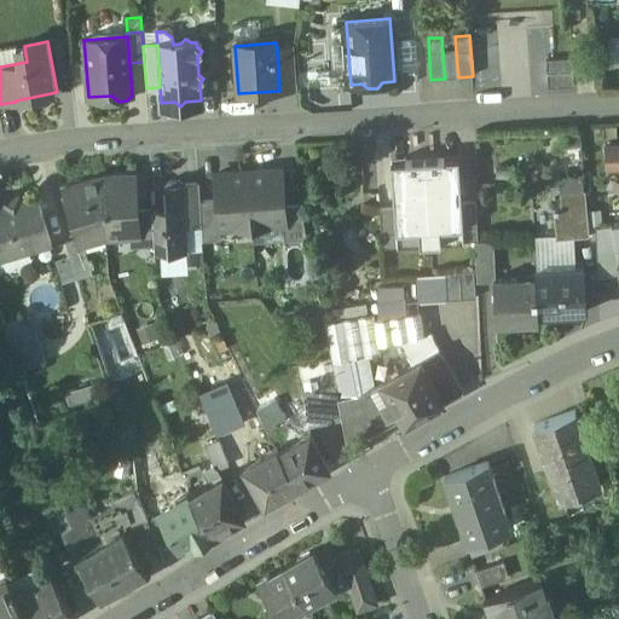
[(294,47),(277,48),(279,88),(296,87),(294,47)]
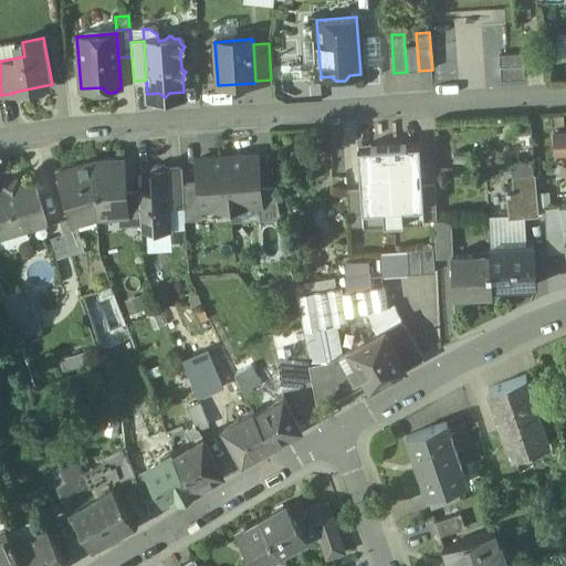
[(417,46),(405,48),(407,72),(419,71),(417,46)]
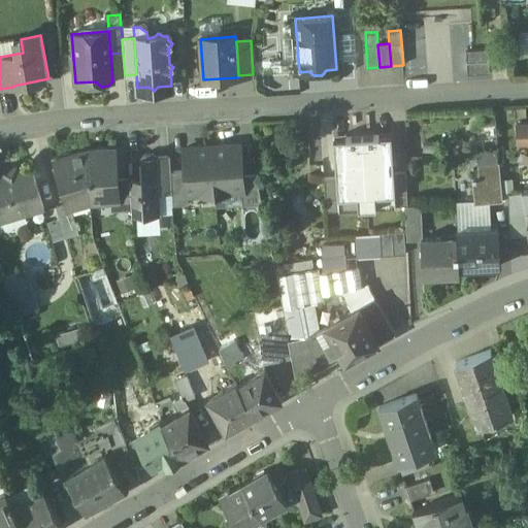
[(488,50),(465,51),(466,63),(489,62),(488,50)]
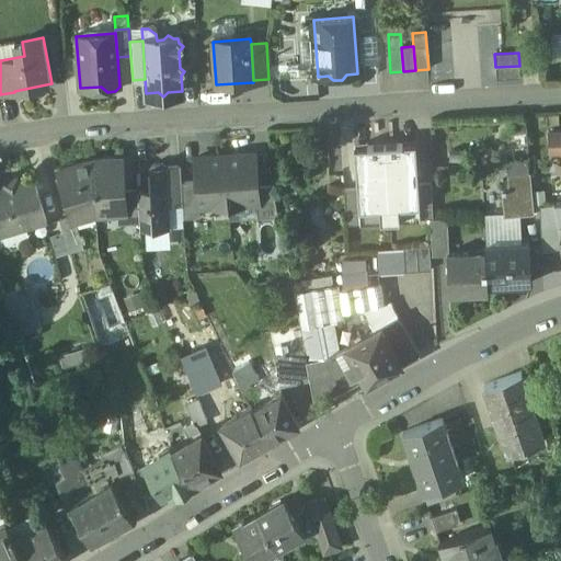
[(519,66),(495,67),(496,80),(521,79),(519,66)]
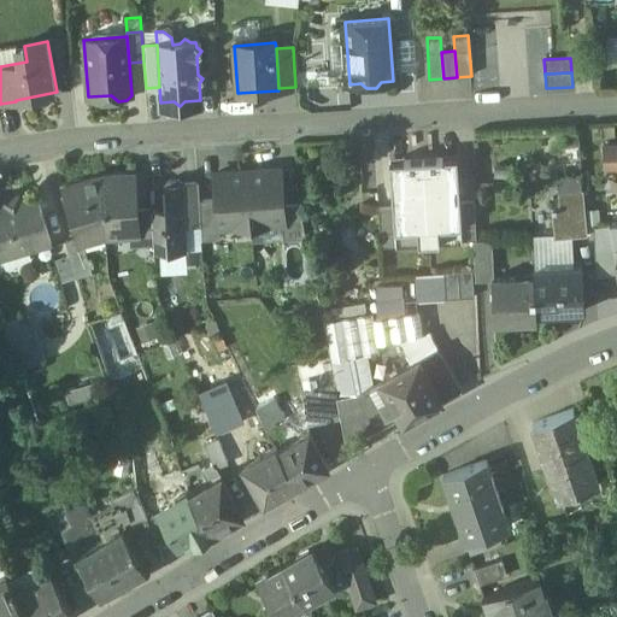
[(616,144),(603,145),(604,168),(616,166),(616,144)]
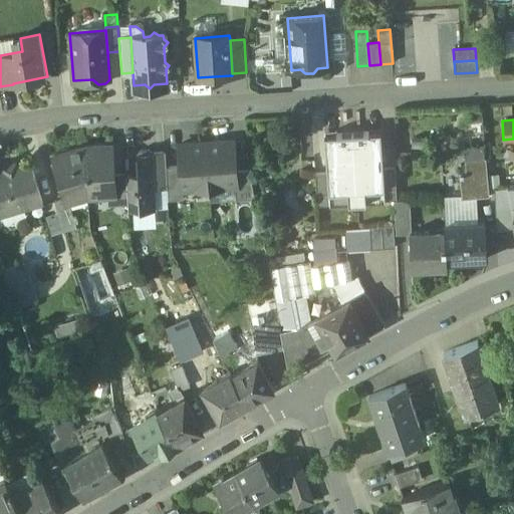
[(381,131),(353,133),(357,203),(366,202),(365,190),(384,189),(383,168),(381,131)]
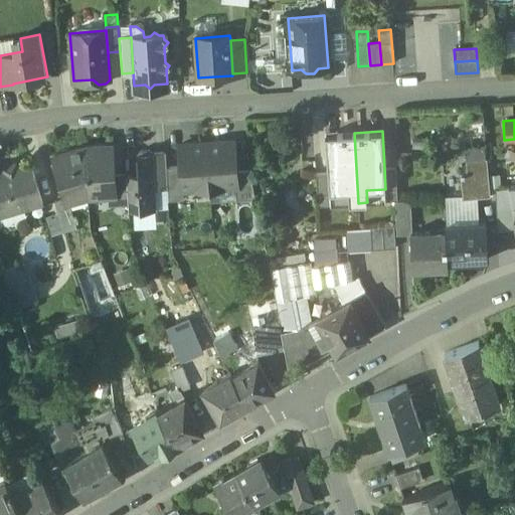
[(354,133),(326,135),(328,172),(330,193),(349,191),(350,203),(358,203),(354,133)]
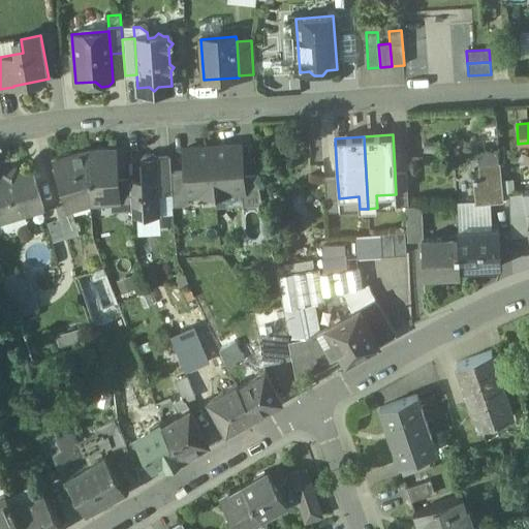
[(241,145),(212,147),(216,193),(243,192),(244,192),(243,177),(241,145)]
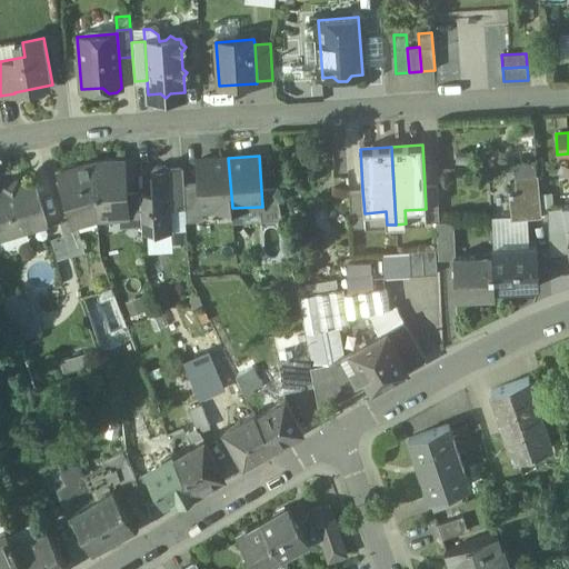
[(228,158),(198,160),(200,183),(201,210),(203,210),(232,208),(228,158)]
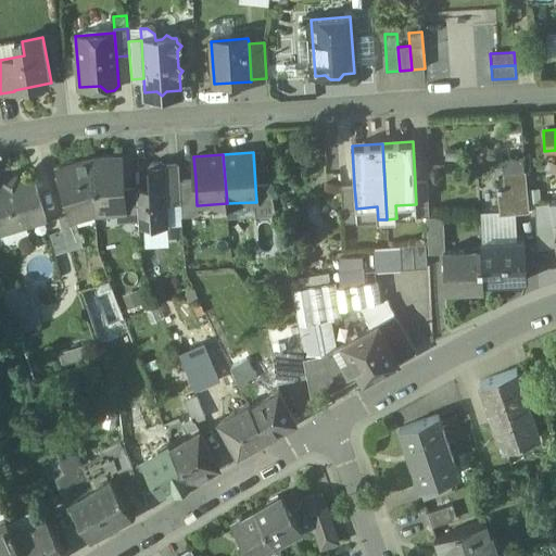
[(522,167),(521,155),(500,156),(500,168),(522,167)]
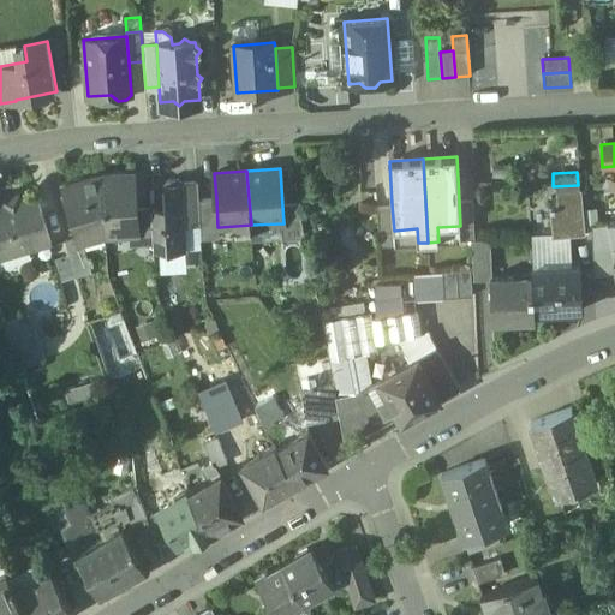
[(135,174),(101,177),(105,234),(130,233),(129,210),(137,210),(135,174)]
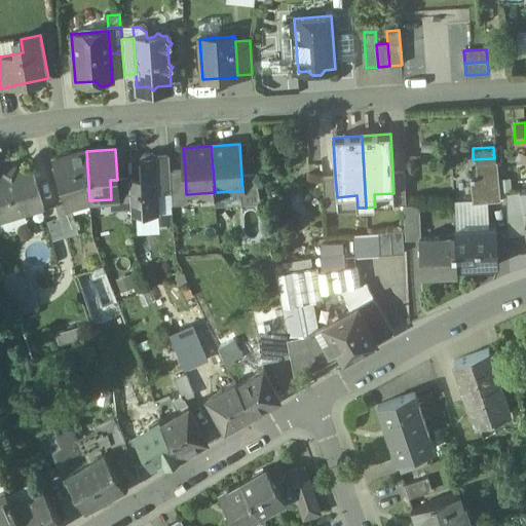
[(86,151),(55,160),(68,202),(69,207),(71,207),(89,200),(86,151)]
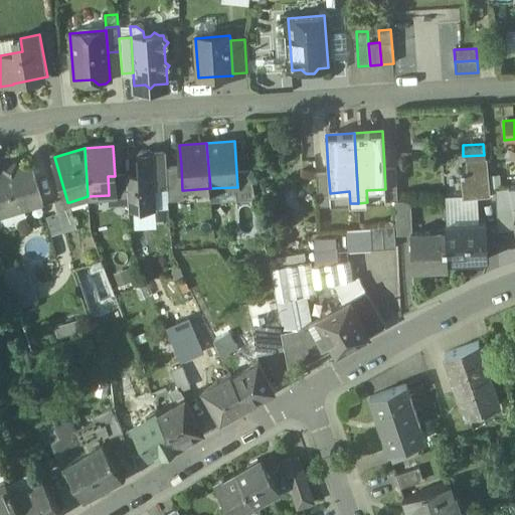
[(153,153),(148,149),(141,150),(137,154),(138,170),(135,174),(127,175),(129,202),(129,211),(158,209),(156,189),(155,189),(153,153)]
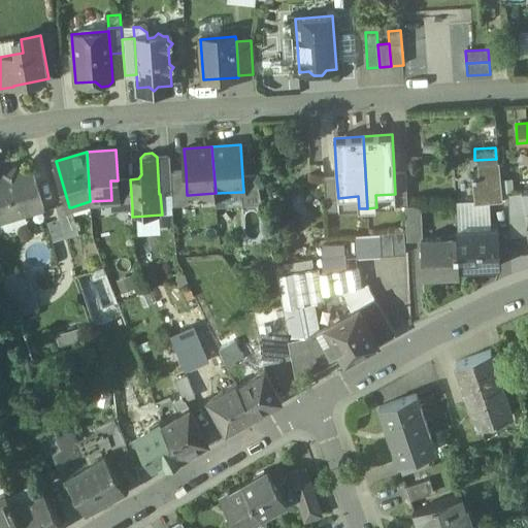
[(169,156),(157,157),(159,194),(160,194),(172,193),(171,172),(169,156)]
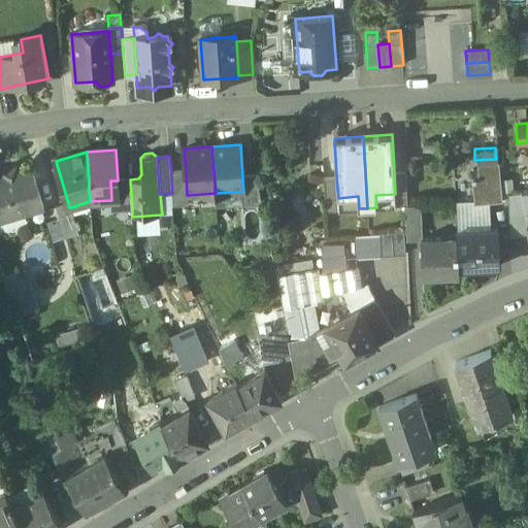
[(499,163),(477,165),(480,176),(472,177),(475,204),(503,201),(499,163)]
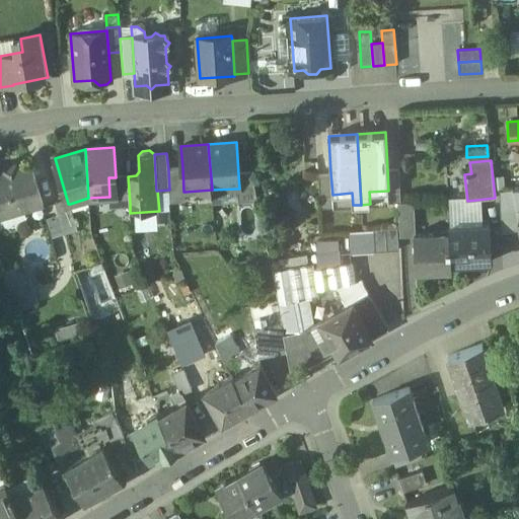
[(29,164),(0,173),(0,219),(44,204),(29,164)]
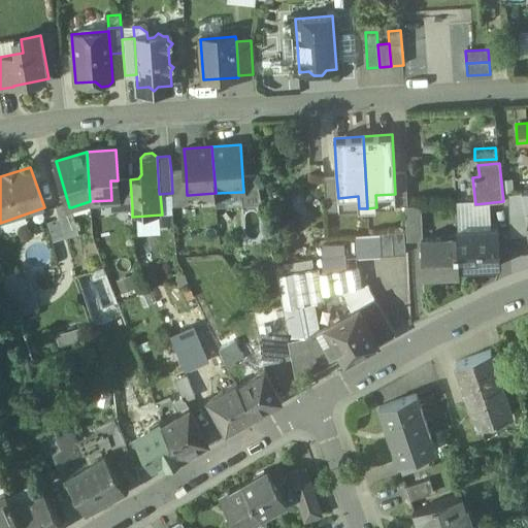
[(186,170),(171,172),(172,193),(173,205),(189,204),(189,195),(187,195),(186,170)]
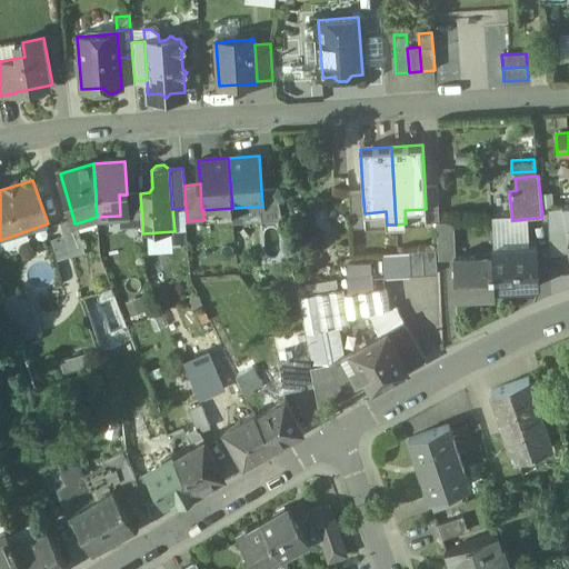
[(438,185),(425,186),(426,209),(427,222),(438,221),(440,221),(438,185)]
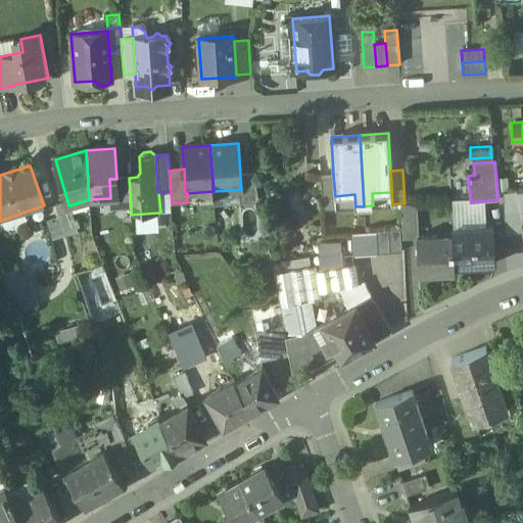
[(254,174),(240,175),(241,190),(240,190),(241,203),(259,202),(254,174)]
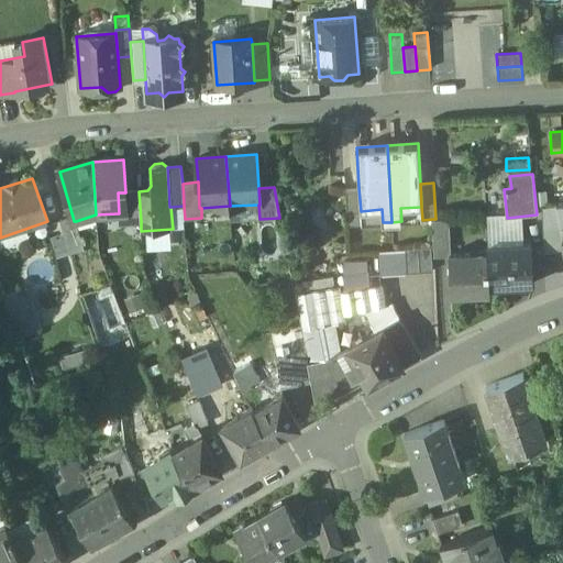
[(361,211),(359,188),(345,189),(348,225),(361,224),(361,211)]
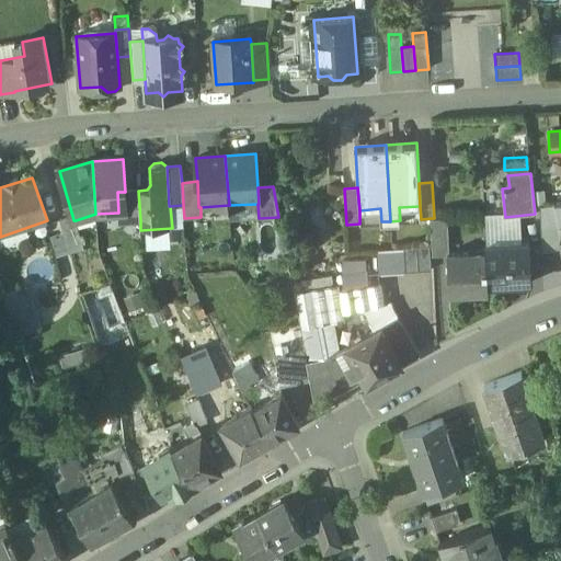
[(125,192),(117,192),(118,213),(119,221),(140,220),(138,191),(125,192)]
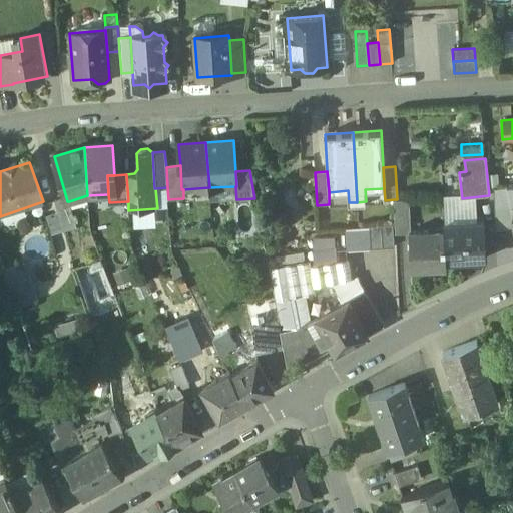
[(512,216),(507,186),(492,186),(495,229),(512,225),(512,216)]
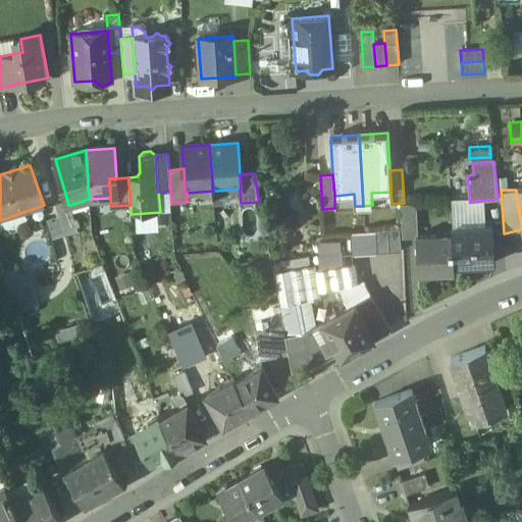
[(67,201),(55,204),(64,235),(77,230),(70,205),(68,205),(67,201)]
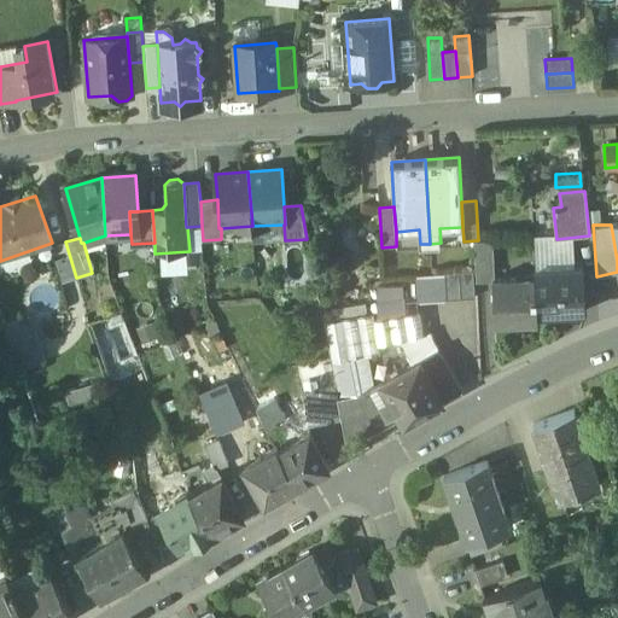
[(478,240),(476,240),(477,281),(491,281),(491,279),(495,279),(493,240),(478,240)]
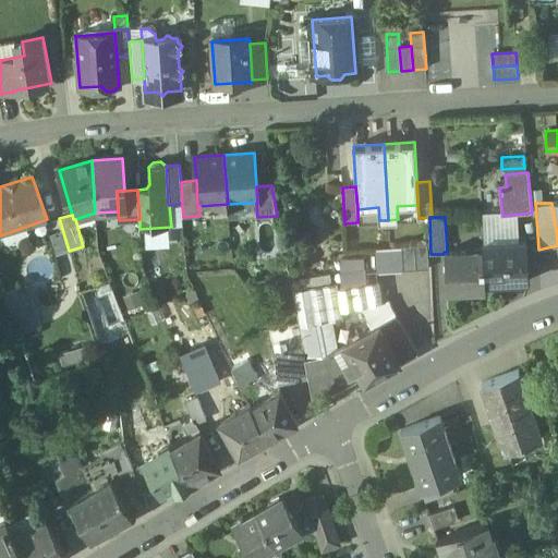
[(525,241),(484,243),(484,250),(485,284),(528,282),(525,241)]
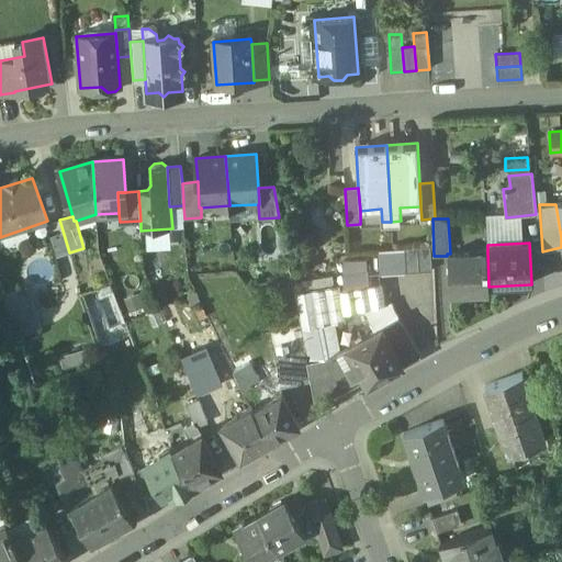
[(418,247),(405,248),(406,272),(419,271),(418,247)]
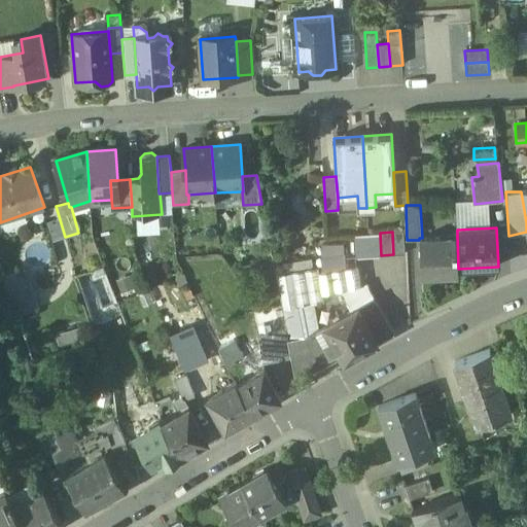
[(405,232),(392,232),(393,254),(406,254),(405,232)]
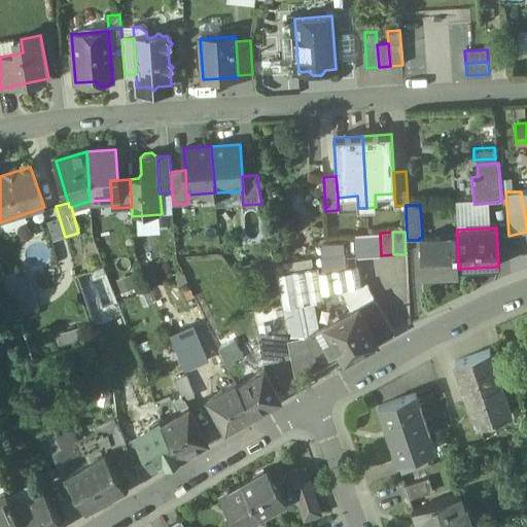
[(422,238),(419,238),(419,240),(421,275),(459,273),(458,269),(457,236),(422,238)]
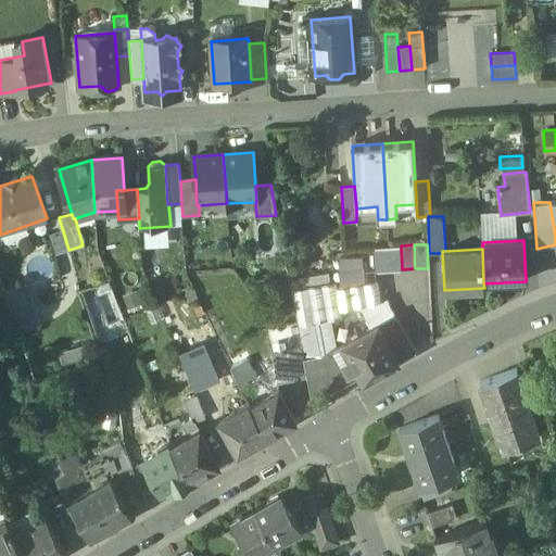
[(335,282),(291,291),(303,348),(304,356),(323,354),(335,348),(336,346),(330,319),(342,317),(335,282)]
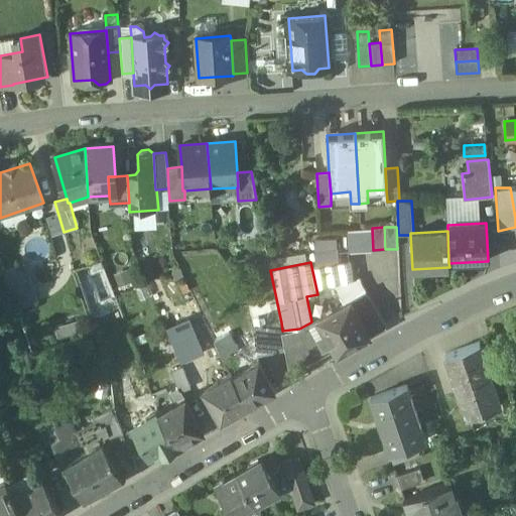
[(27,277),(23,265),(4,271),(8,283),(27,277)]
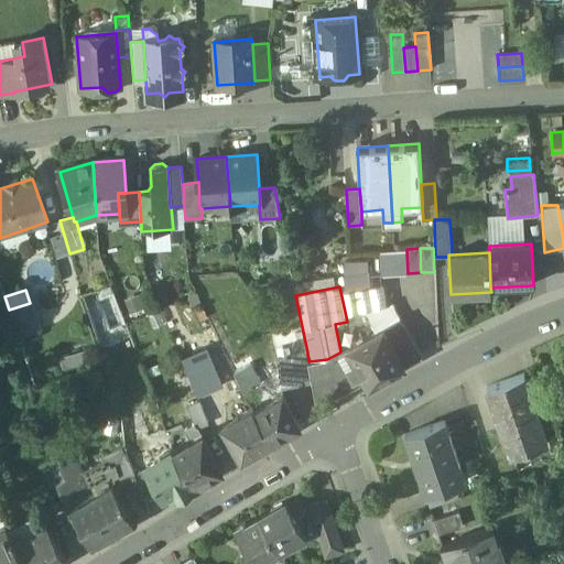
[(132,312),(148,306),(142,292),(128,297),(132,312)]
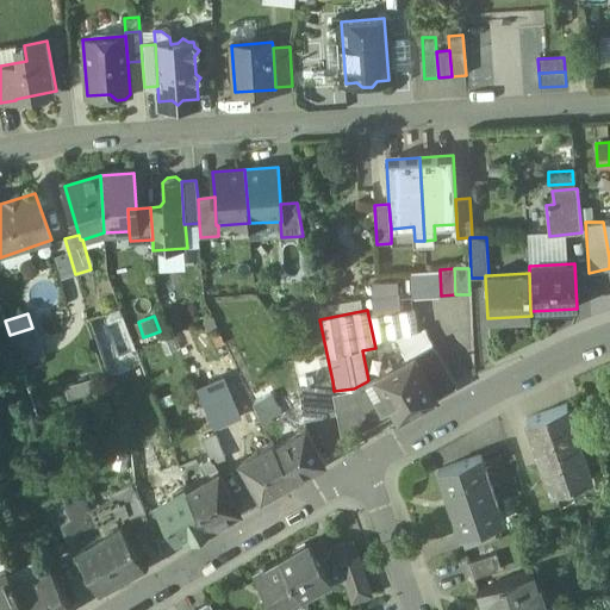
[(32,328),(10,335),(24,377),(48,368),(35,327),(32,328)]
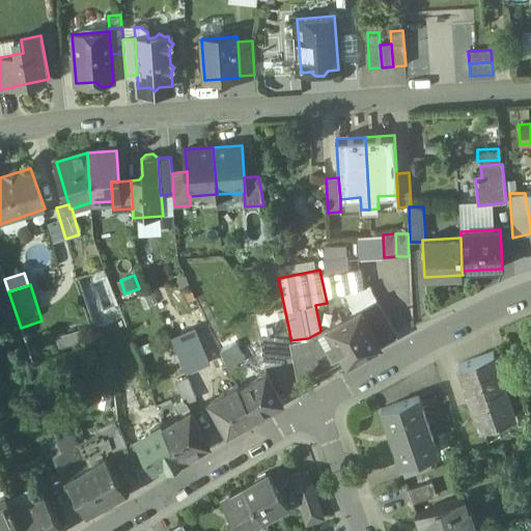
[(359,287),(341,291),(354,312),(375,300),(370,286),(359,287)]
